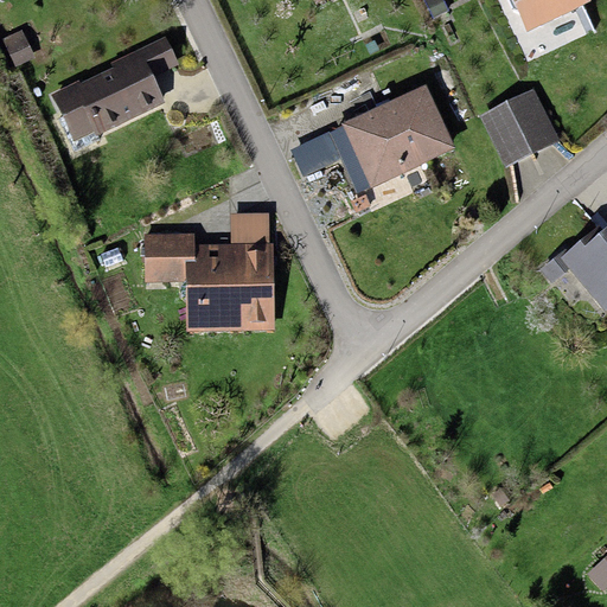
[(592,0),(590,0),(512,0),(528,31),(592,0)]
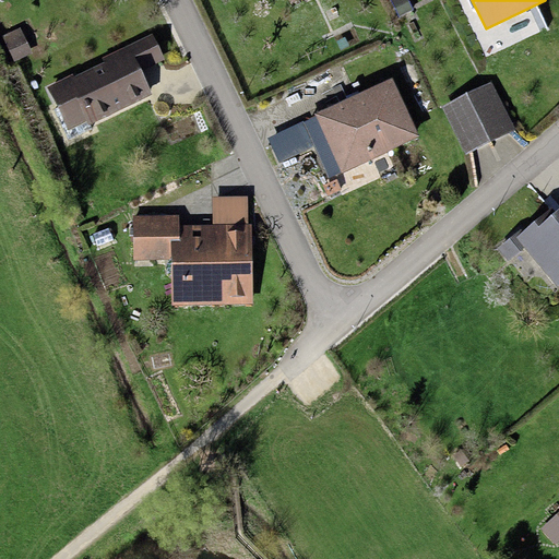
[(20,27),(2,35),(14,61),(32,52),(20,27)]
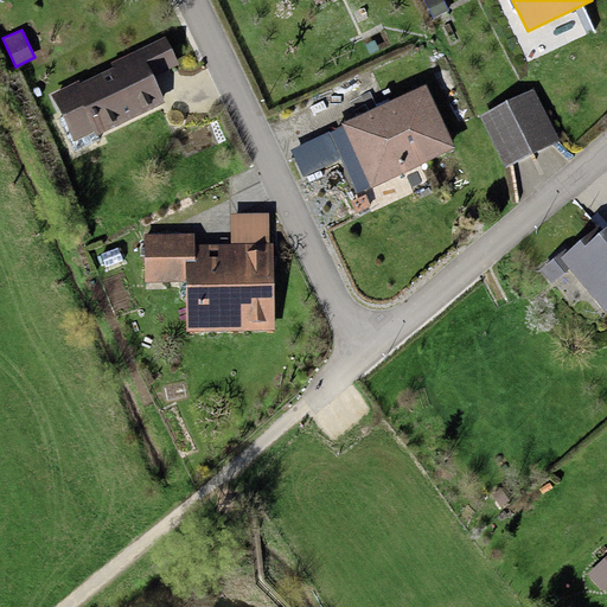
[(110,63),(113,68),(141,55),(152,76),(178,64),(165,37),(110,63)]
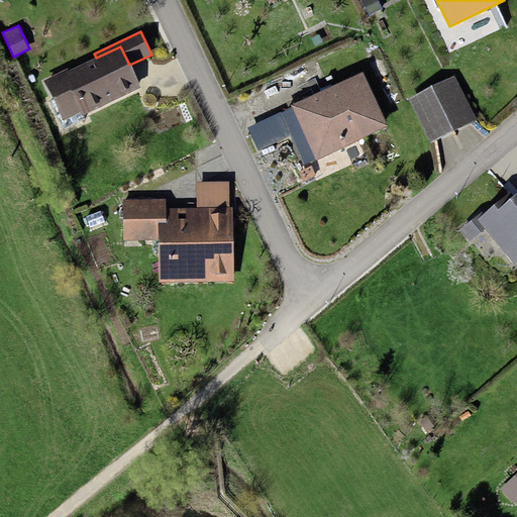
[(67,69),(43,80),(52,98),(48,100),(63,129),(84,119),(82,114),(139,87),(129,65),(120,46),(96,58),(68,71),(67,69)]
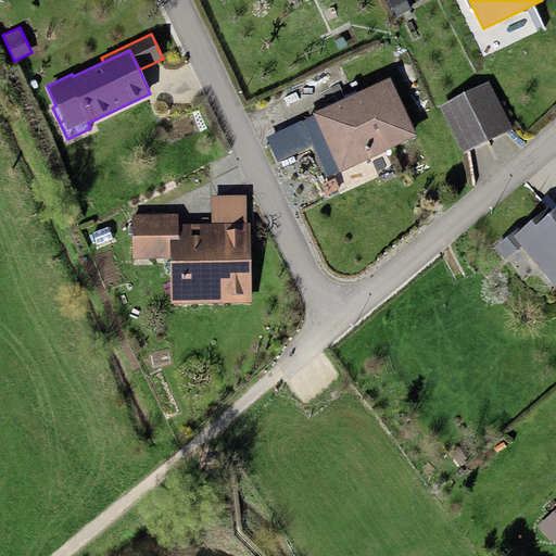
[(390,76),(301,118),(301,121),(313,144),(328,177),(418,135),(390,76)]
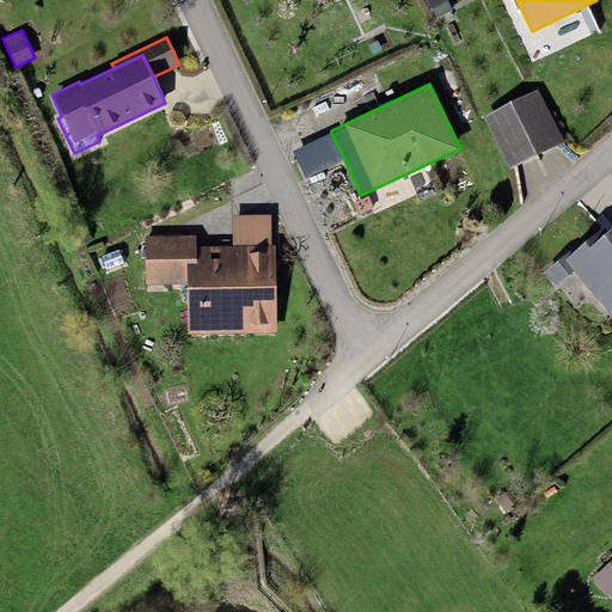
[(538,90),(483,117),(509,169),(564,141),(538,90)]
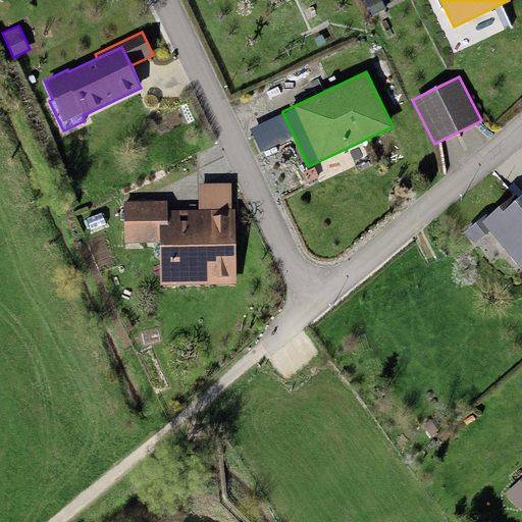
[(294,136),(282,113),(249,129),(260,152),(294,136)]
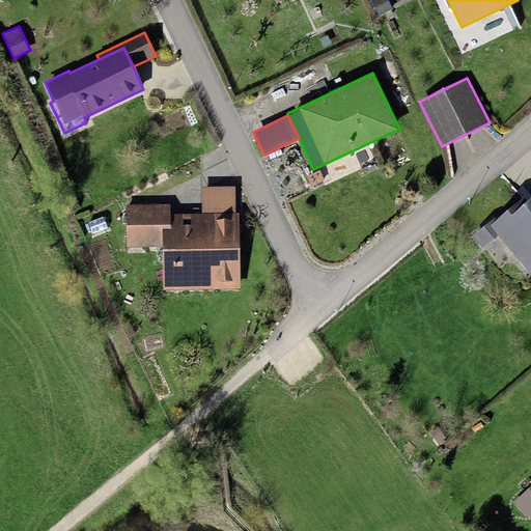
[(201,188),(201,214),(234,213),(234,187),(201,188)]
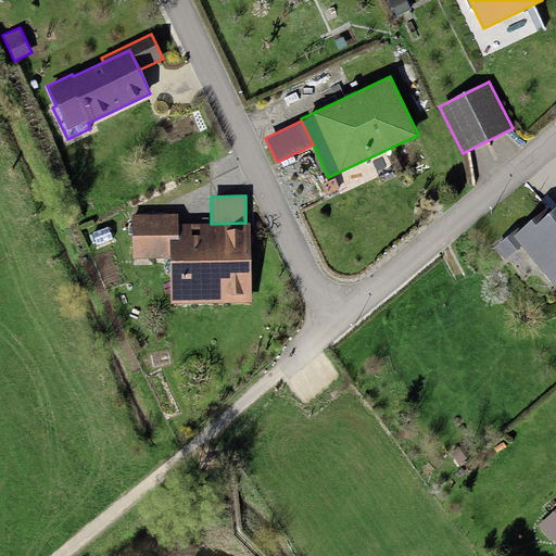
[(555,282),(555,206),(552,210),(550,206),(519,230),(513,236),(521,247),(553,286),(555,282)]
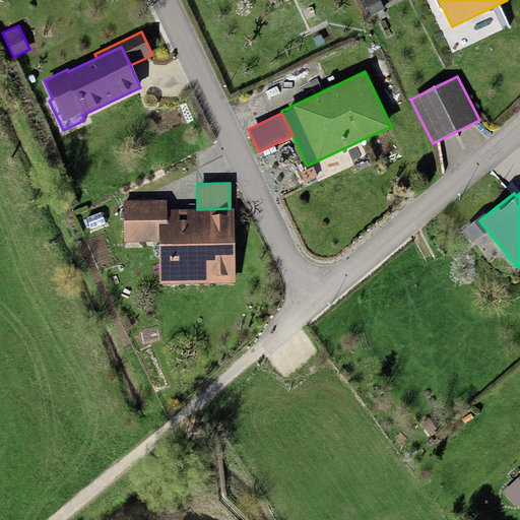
[(159,241),(160,283),(235,282),(234,208),(230,208),(197,209),(166,209),(166,199),(124,200),(124,241),(159,241)]
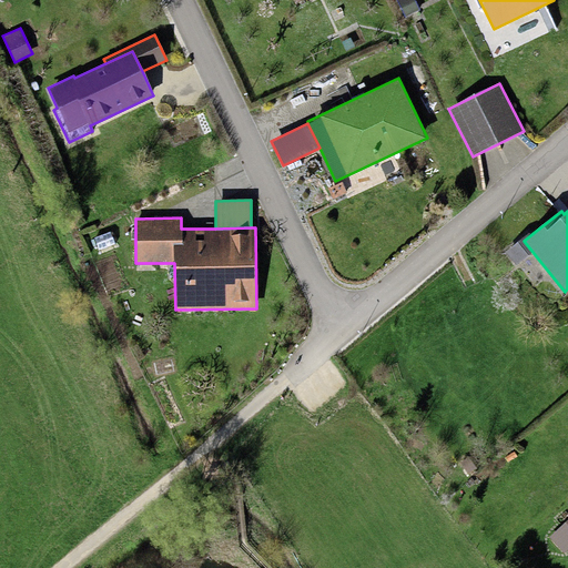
[(110,231),(93,237),(99,250),(115,244),(110,231)]
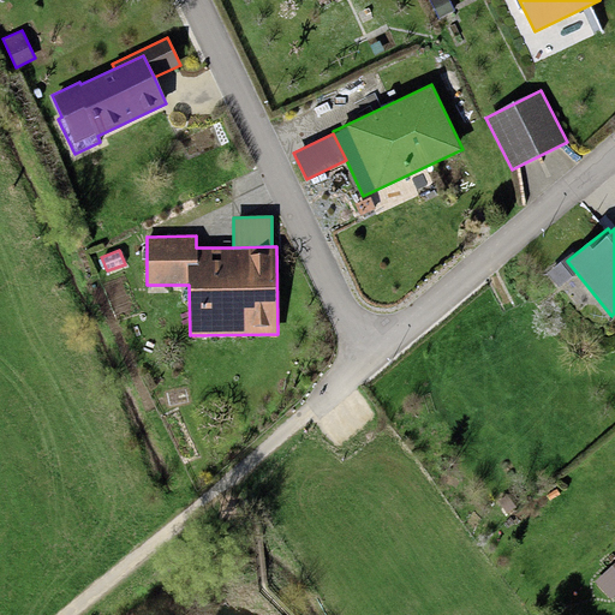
[(567,261),(574,255),(573,252),(547,274),(559,288),(577,273),(567,261)]
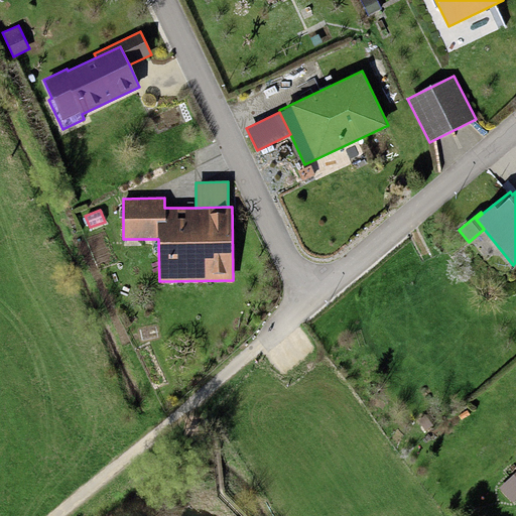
[(515,472),(499,488),(512,502),(515,498),(515,472)]
